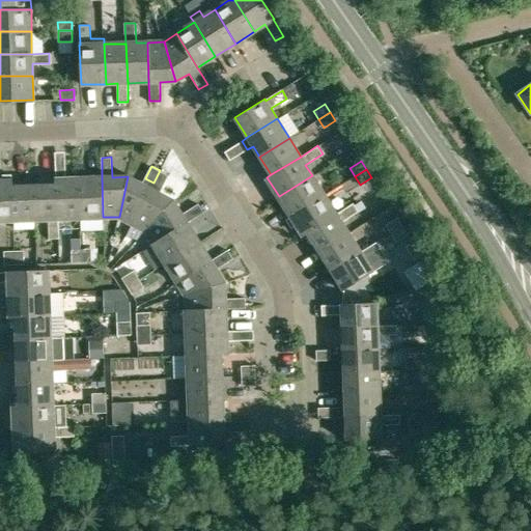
[(160,170),(154,183),(162,187),(168,175),(160,170)]
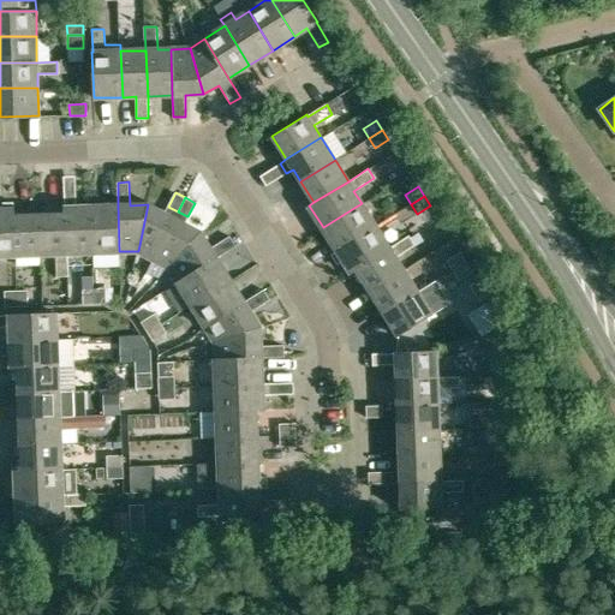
[(64,208),(65,214),(66,214),(67,254),(94,252),(91,207),(77,207),(77,198),(65,199),(65,208),(64,208)]
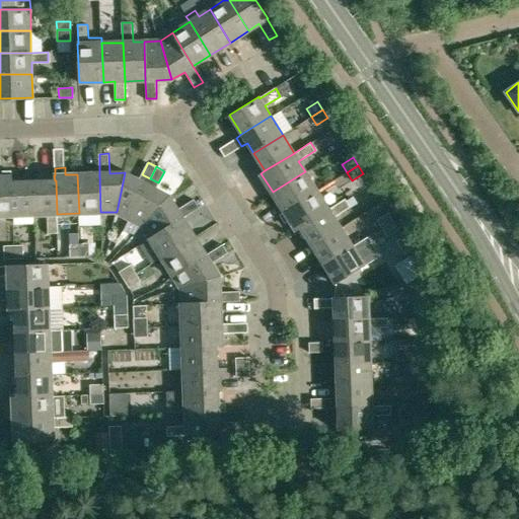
[(0,215),(12,215),(11,181),(13,181),(12,176),(11,176),(11,169),(2,170),(2,176),(0,176),(0,215)]
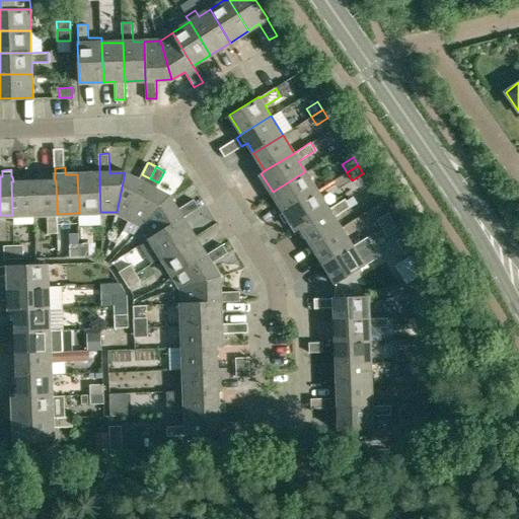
[(316,190),(305,171),(273,192),(284,210),(316,190)]
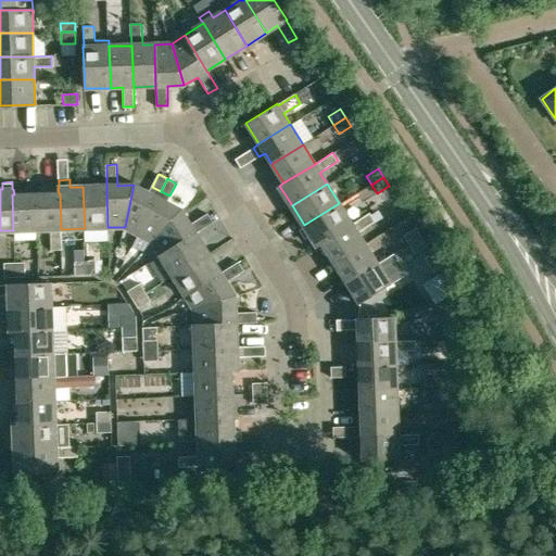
[(125,227),(138,235),(158,198),(134,185),(125,227)]
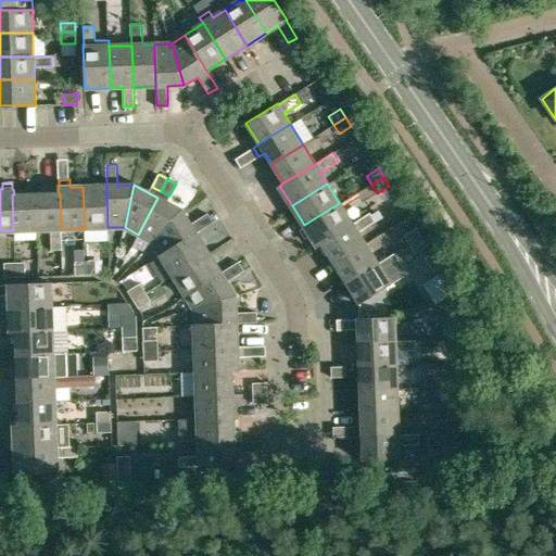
[(85,228),(108,227),(106,186),(83,187),(85,228)]
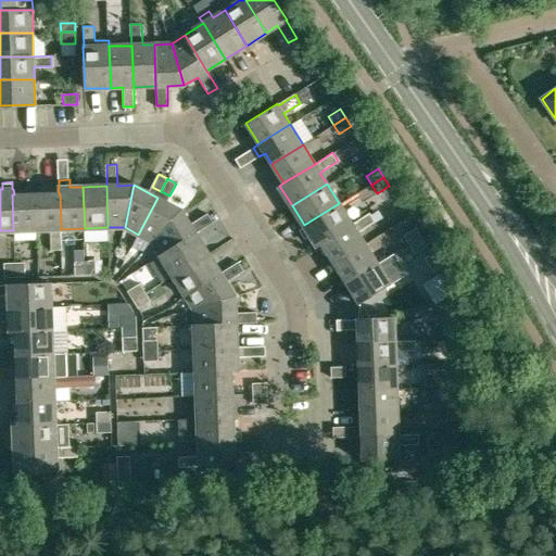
[(37,229),(36,193),(14,194),(12,194),(13,230),(37,229)]
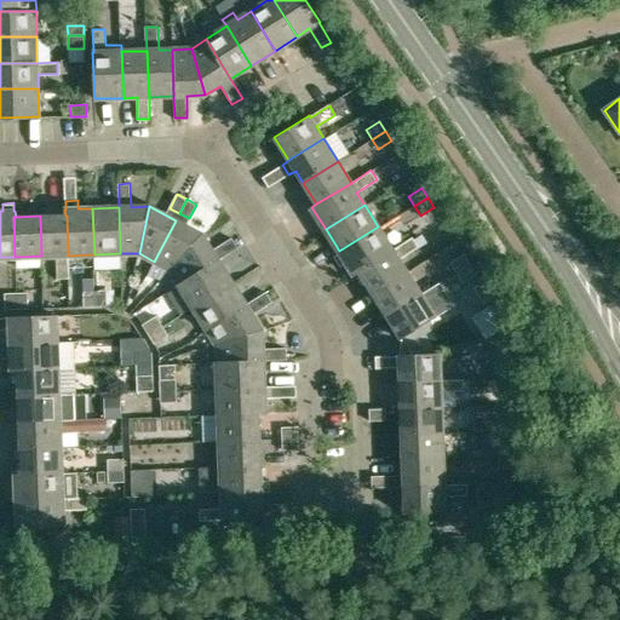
[(69,279),(68,256),(67,216),(65,216),(40,216),(41,256),(57,256),(58,279),(69,279)]
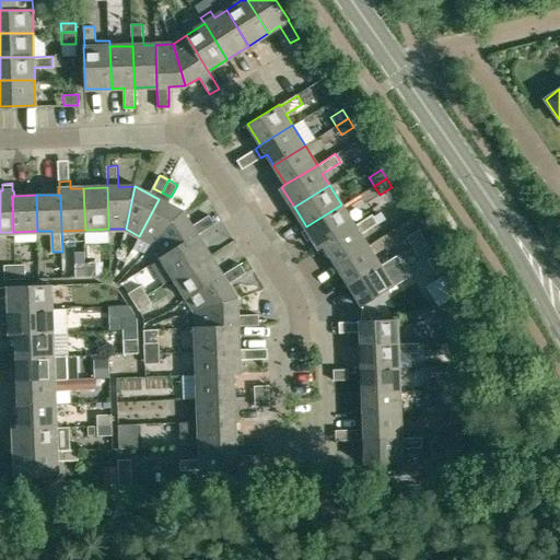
[(139,236),(153,244),(182,212),(159,199),(139,236)]
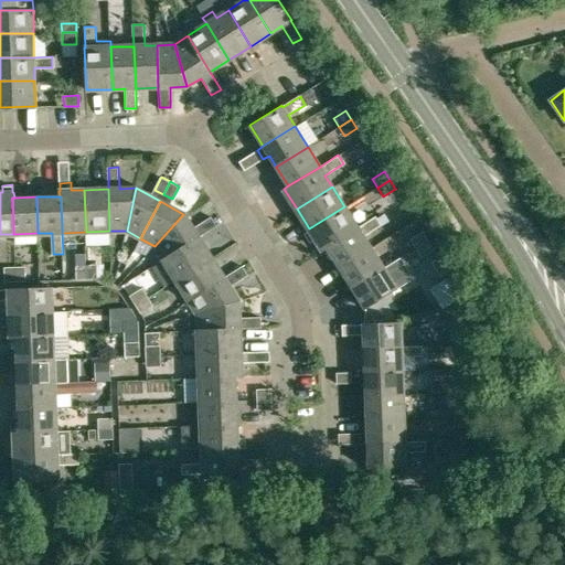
[(344,206),(309,228),(304,232),(310,242),(316,238),(323,252),(328,249),(326,246),(358,227),(344,206)]
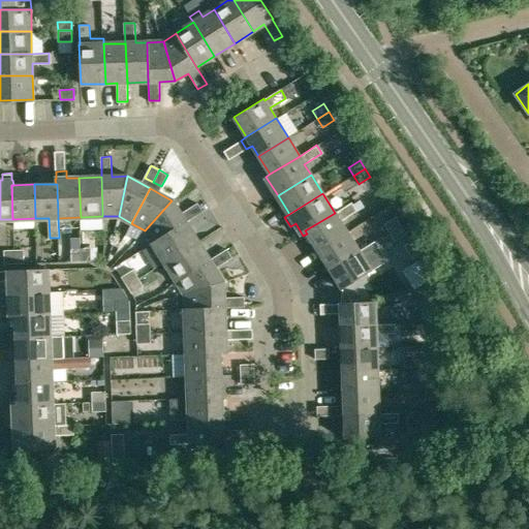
[(152,243),(186,221),(172,200),(145,230),(152,243)]
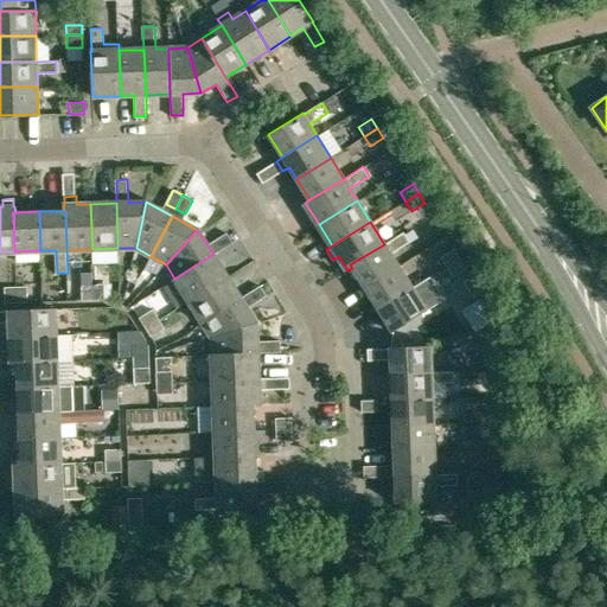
[(352,268),(363,286),(397,264),(390,254),(409,242),(403,231),(384,244),(350,264),(352,268)]
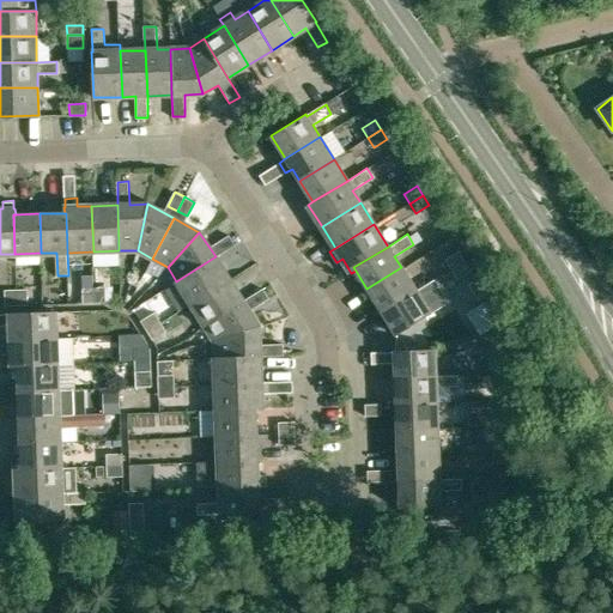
[(229,235),(216,243),(222,253),(235,244),(229,235)]
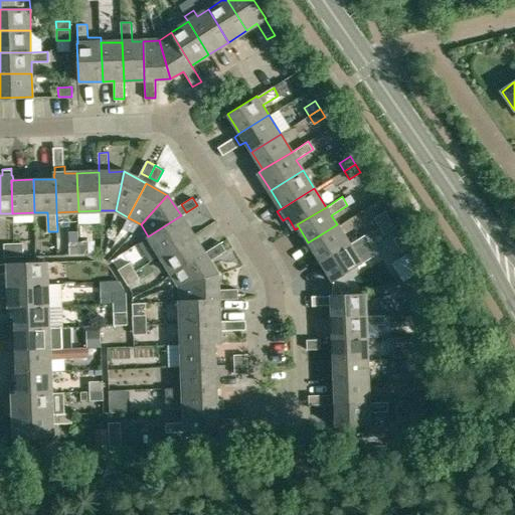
[(373,218),(378,226),(390,219),(385,211),(373,218)]
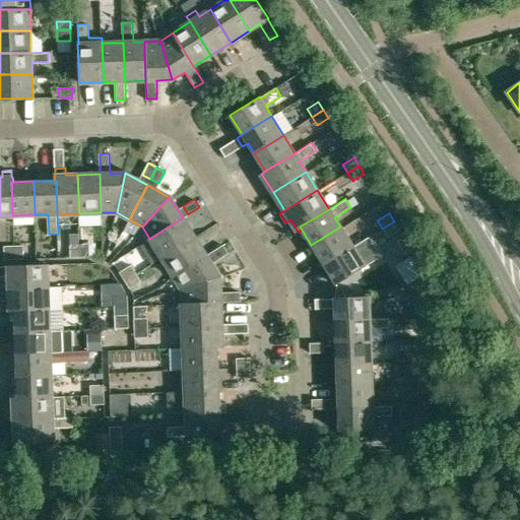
[(160,257),(195,237),(183,217),(149,239),(160,257)]
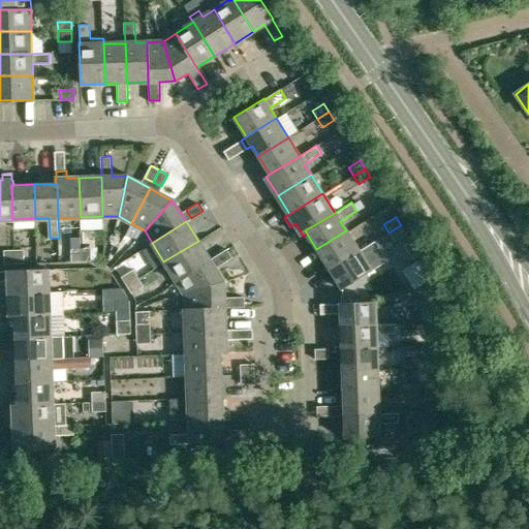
[(406,234),(401,225),(389,232),(394,241),(406,234)]
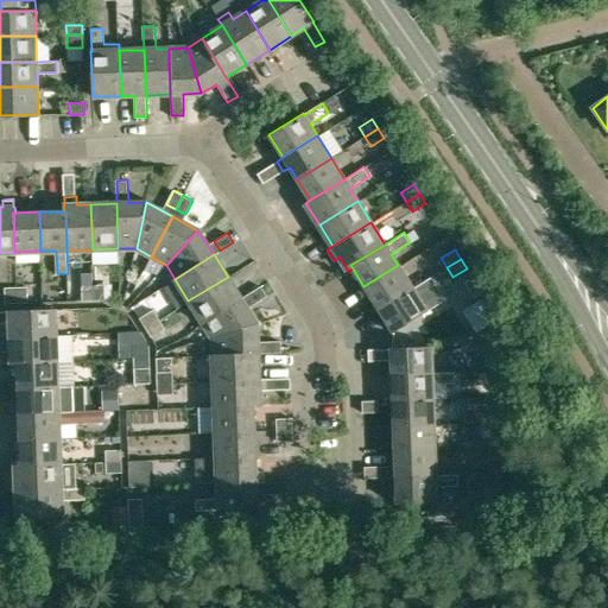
[(411,287),(398,265),(363,286),(378,309),(411,287)]
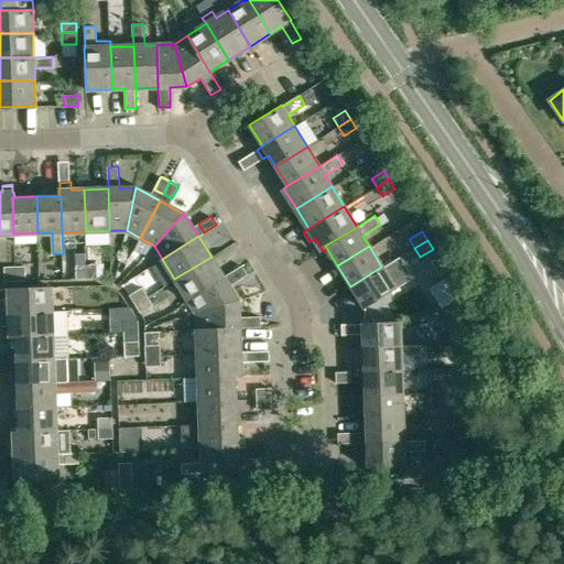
[(174,279),(186,300),(224,277),(212,257),(174,279)]
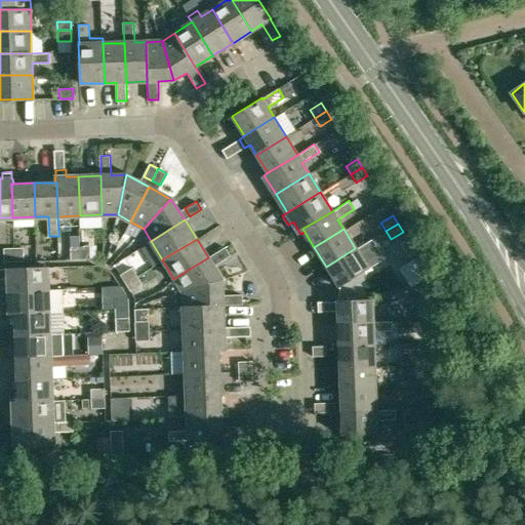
[(80,246),(80,261),(89,260),(89,259),(96,259),(95,246),(89,246),(89,245),(80,246)]
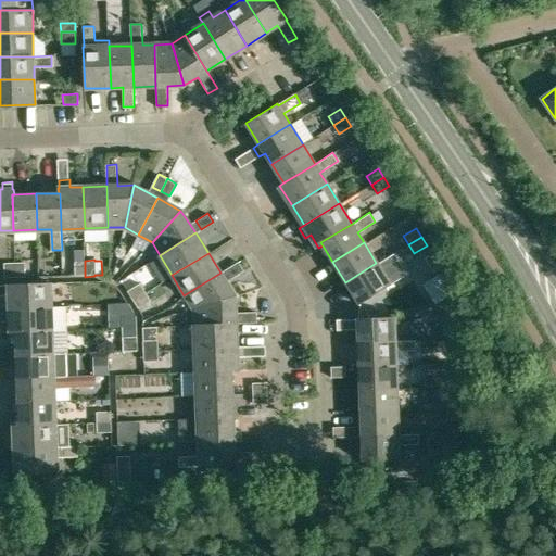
[(85,277),(85,261),(74,261),(74,277),(85,277)]
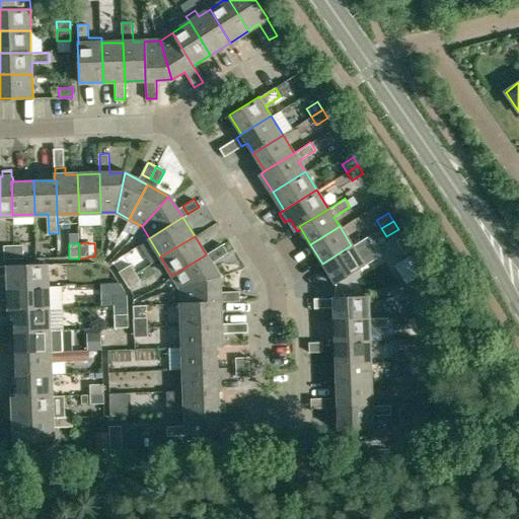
[(222,244),(211,251),(216,260),(227,252),(222,244)]
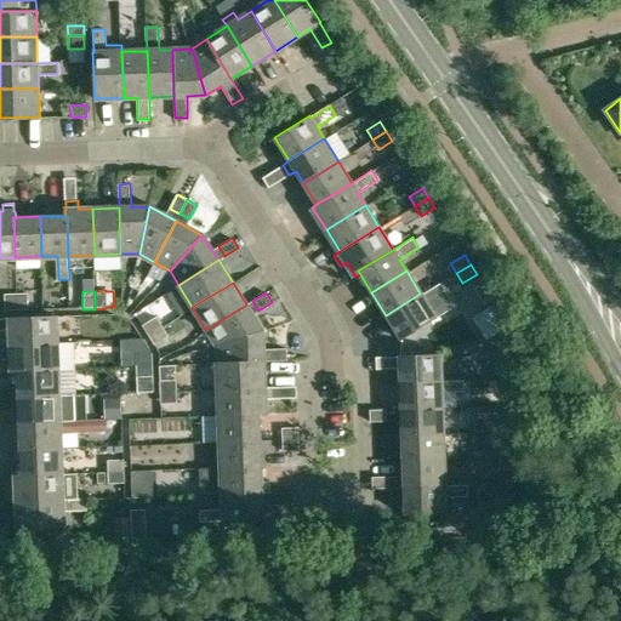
[(17,312),(16,294),(4,294),(4,312),(17,312)]
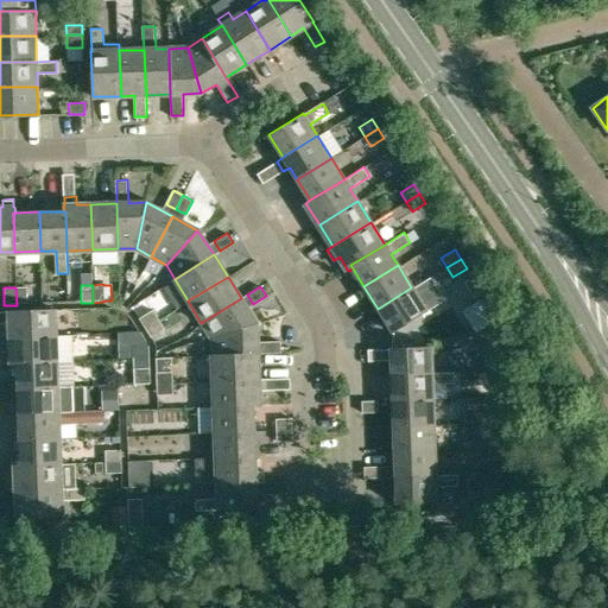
[(16,287),(17,305),(27,304),(26,287),(16,287)]
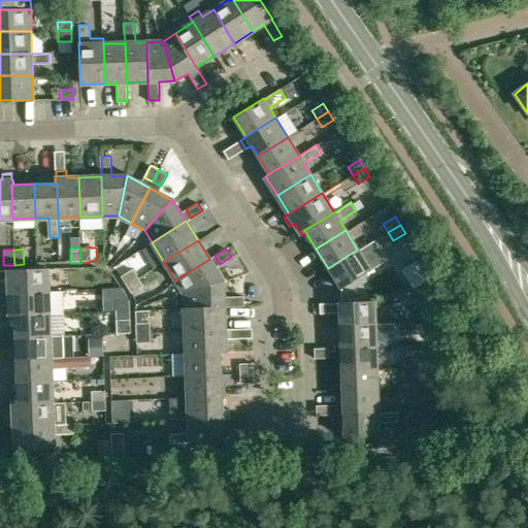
[(357,250),(328,268),(340,289),(370,270),(357,250)]
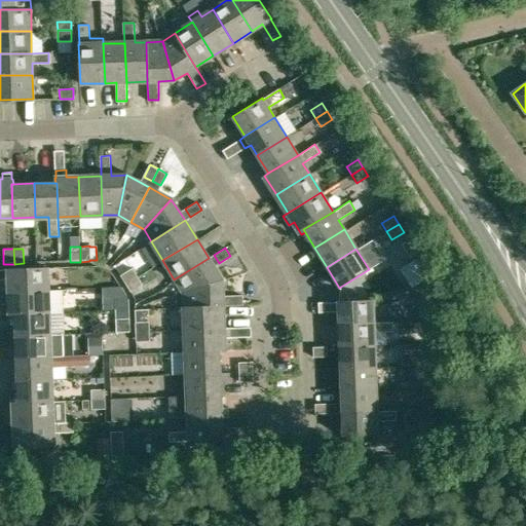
[(411,287),(430,275),(419,257),(400,269),(411,287)]
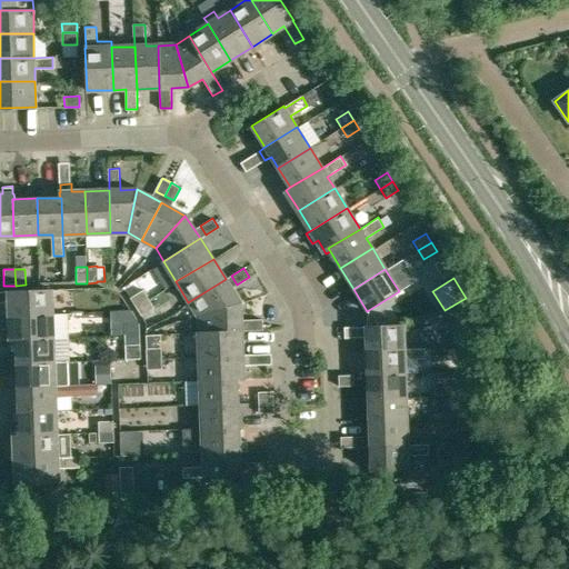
[(188,302),(197,316),(240,302),(226,279),(188,302)]
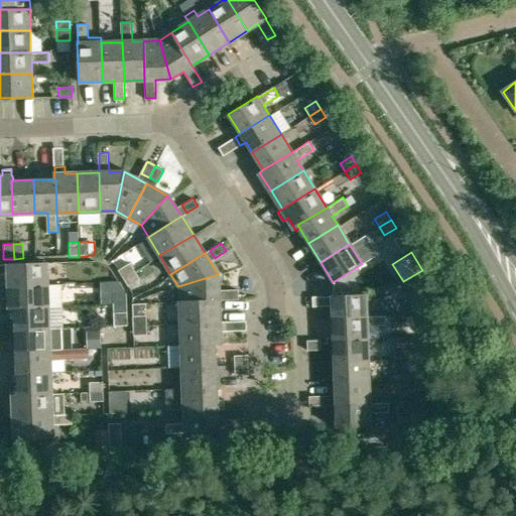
[(0,274),(8,274),(9,286),(47,285),(46,262),(8,263),(8,264),(0,264),(0,274)]
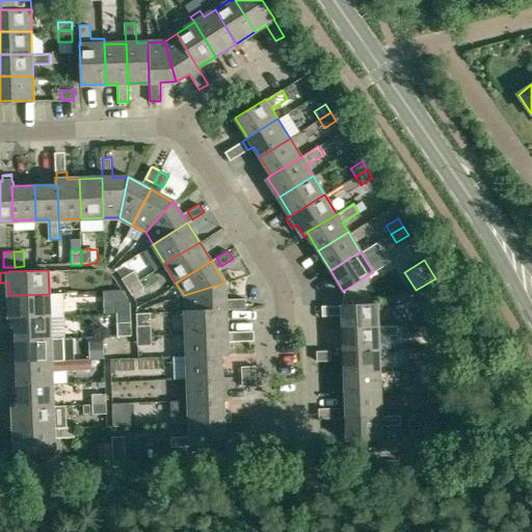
[(122,278),(127,288),(139,281),(133,271),(122,278)]
